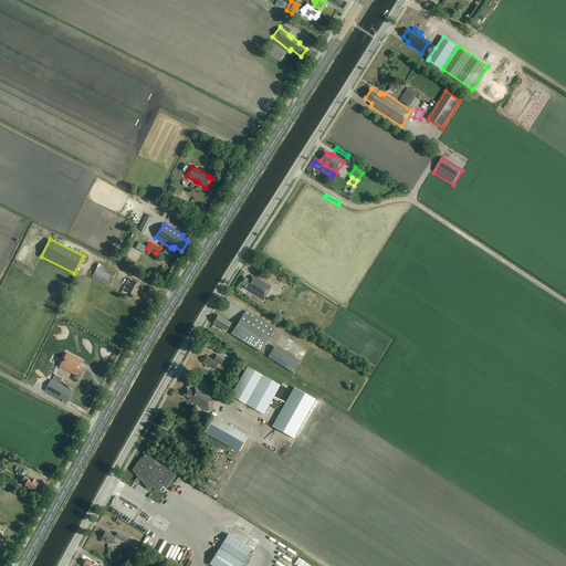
[(108,286),(115,272),(98,263),(92,278),(108,286)]
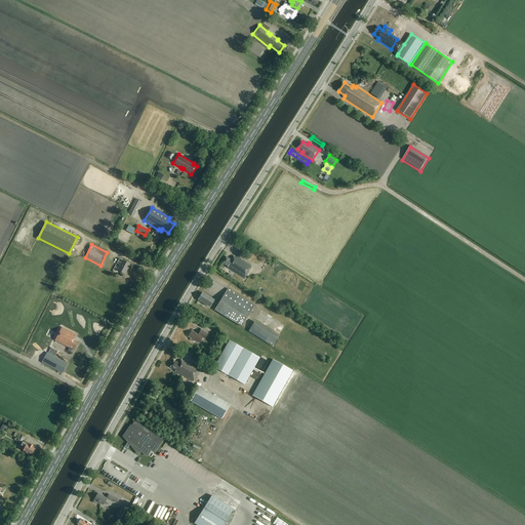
[(251,267),(234,255),(232,259),(227,256),(223,264),(228,267),(227,268),(244,278),(251,267)]
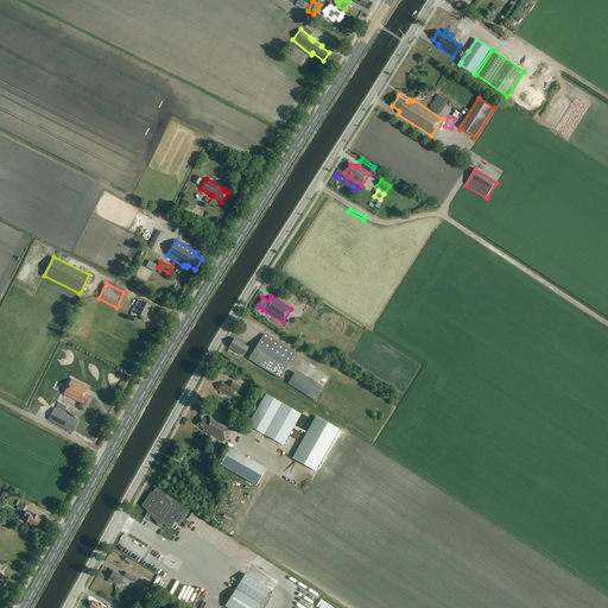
[(145,318),(150,310),(151,310),(151,308),(151,306),(141,301),(135,314),(145,318)]
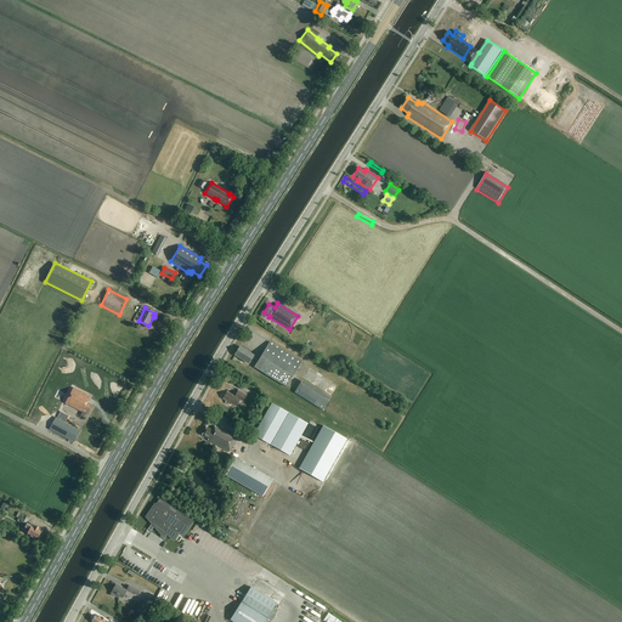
[(286,388),(301,362),(270,343),(254,368),(286,388)]
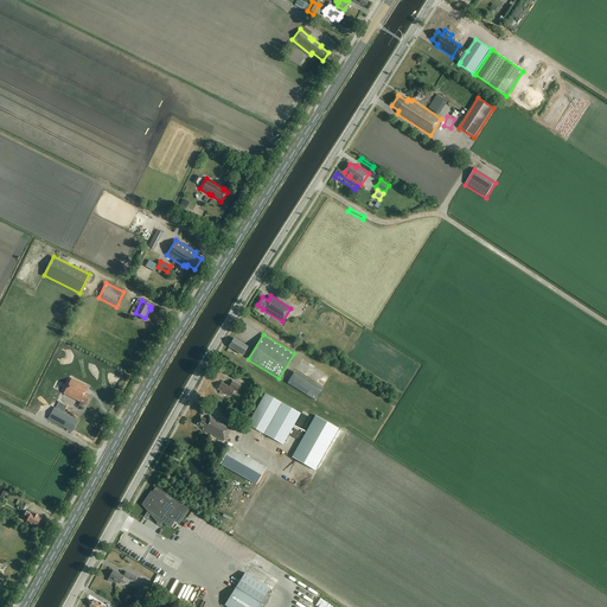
[(242,355),(247,347),(234,339),(229,346),(238,353),(238,352),(242,355)]
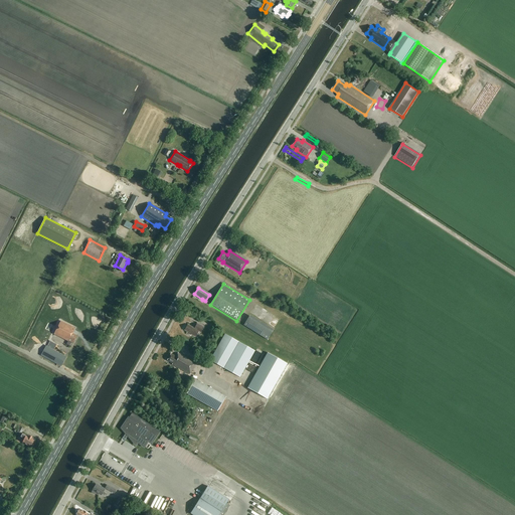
[(268,340),(274,330),(250,315),(243,325),(268,340)]
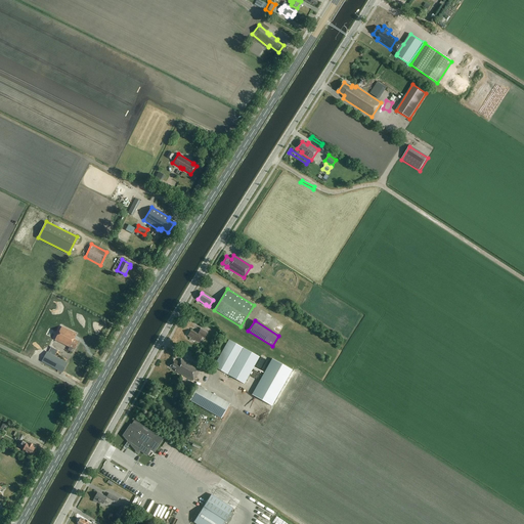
[(73,353),(79,341),(74,339),(77,334),(61,326),(54,340),(70,347),(68,351),(73,353)]
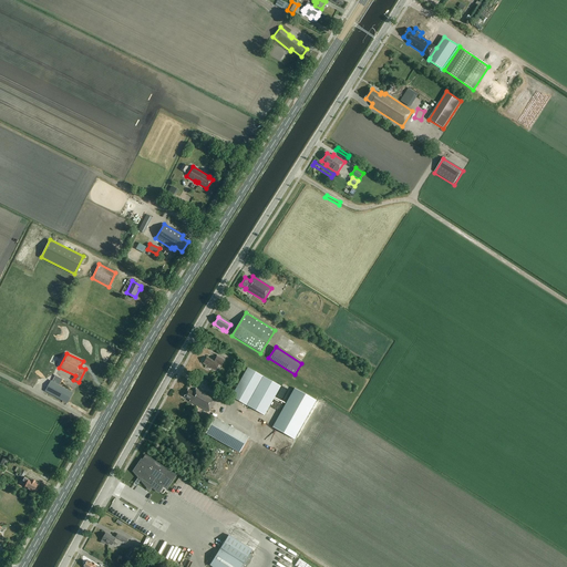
[(222,367),(224,360),(217,357),(214,361),(206,358),(203,363),(215,371),(218,364),(222,367)]
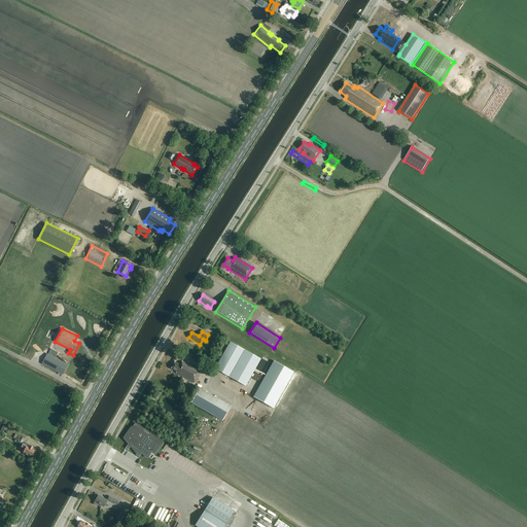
[(245,386),(260,359),(230,342),(215,369),(245,386)]
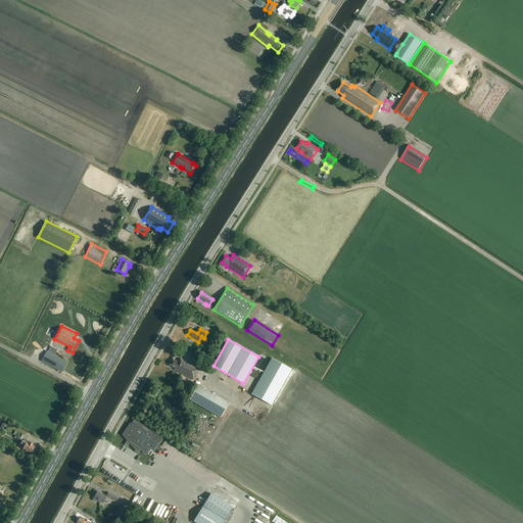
[(51,347),(48,352),(54,355),(57,350),(51,347)]
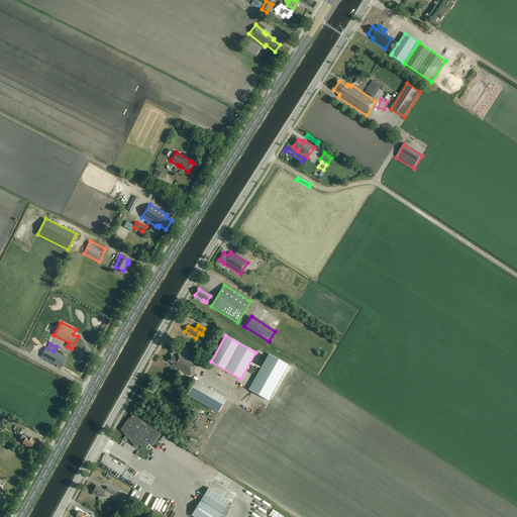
[(62,368),(67,358),(54,351),(47,348),(45,347),(40,356),(62,368)]
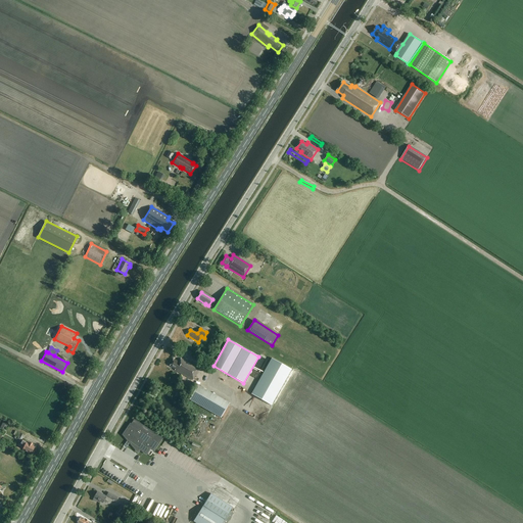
[(200,368),(182,358),(180,362),(175,359),(171,366),(176,369),(176,370),(193,380),(200,368)]
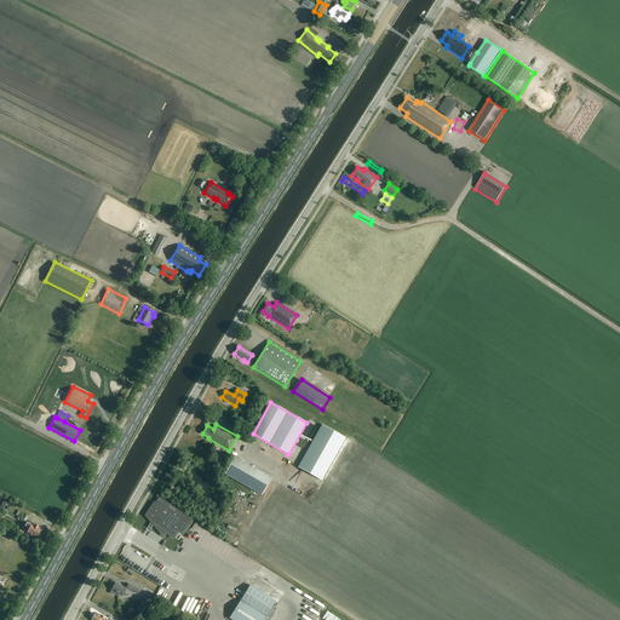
[(321,481),(345,437),(322,425),(298,468),(321,481)]
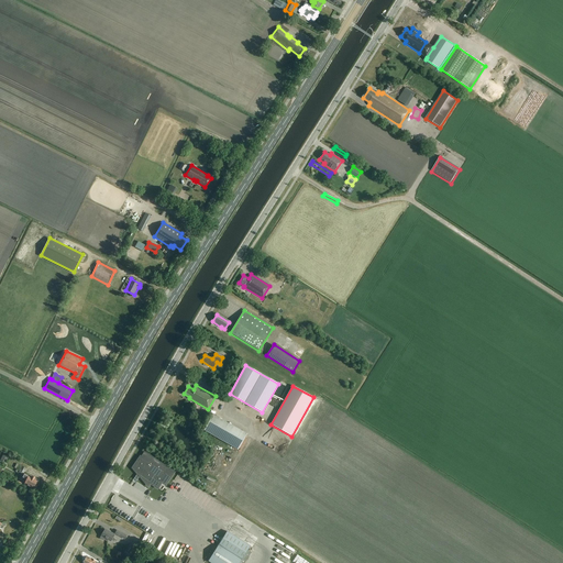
[(247,433),(217,417),(213,415),(212,416),(205,430),(239,450),(247,433)]
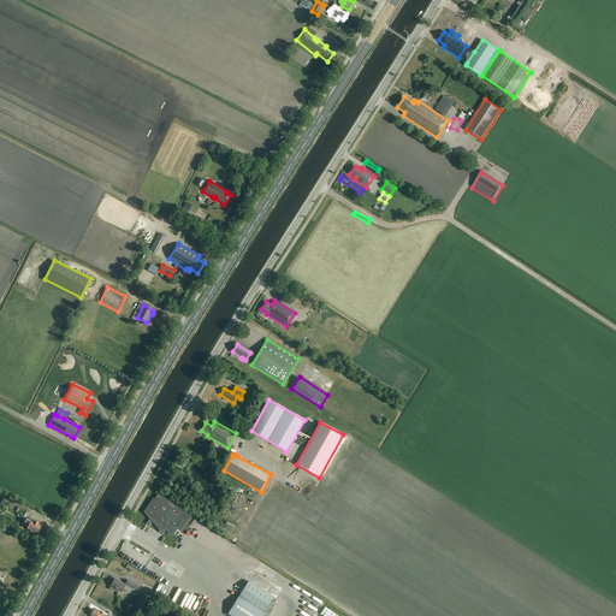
[(191,516),(159,495),(155,501),(154,499),(144,513),(150,519),(147,523),(149,526),(153,522),(154,521),(164,531),(165,529),(172,535),(177,528),(179,529),(181,527),(183,528),(191,516)]
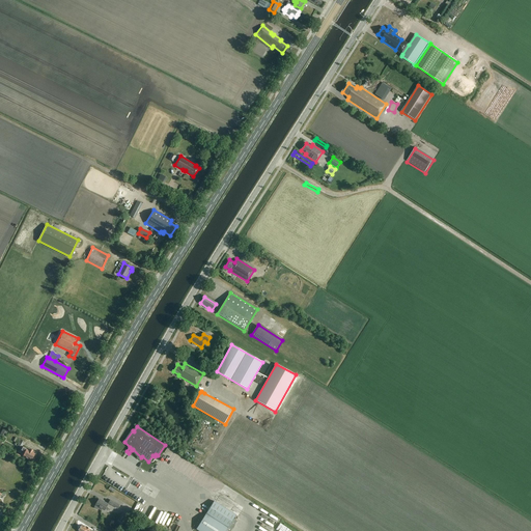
[(18,446),(21,447),(23,448),(25,442),(16,438),(14,442),(19,444),(18,446)]
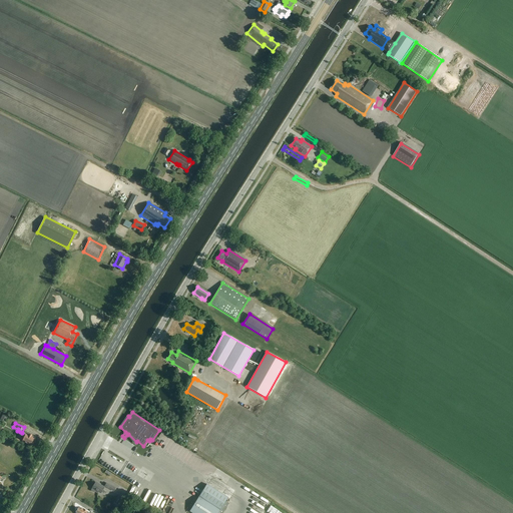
[(29,435),(22,432),(21,435),(24,437),(23,440),(31,445),(34,438),(31,437),(32,436),(29,434),(29,435)]
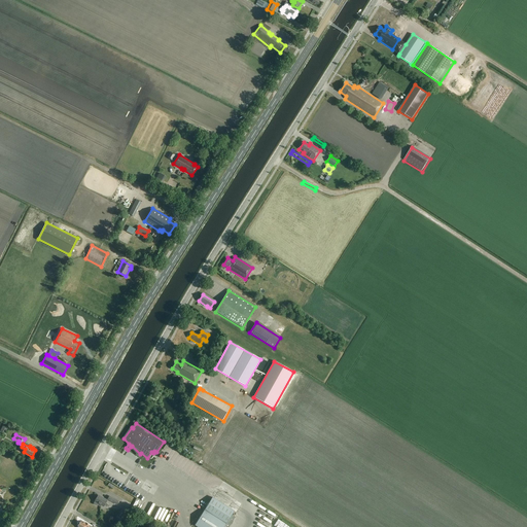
[(99,477),(98,478),(101,481),(105,473),(99,469),(96,475),(99,477)]
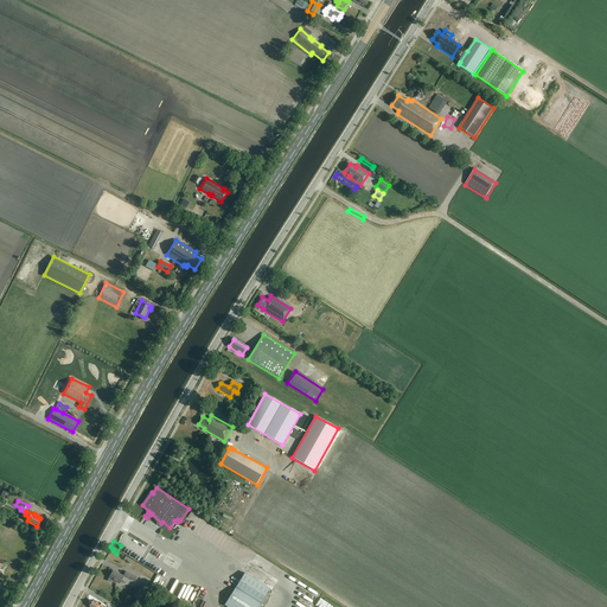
[(123,575),(113,570),(108,579),(108,580),(108,581),(110,582),(112,582),(113,580),(120,585),(123,576),(129,579),(135,582),(138,577),(132,575),(126,572),(123,575)]
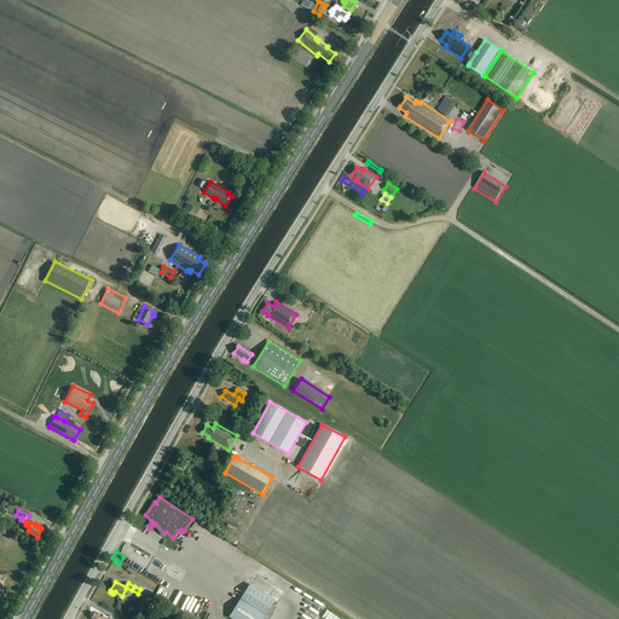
[(276,600),(250,584),(230,617),(232,618),(268,618),(276,609),(273,609),(275,607),(272,606),(275,601),(276,600)]
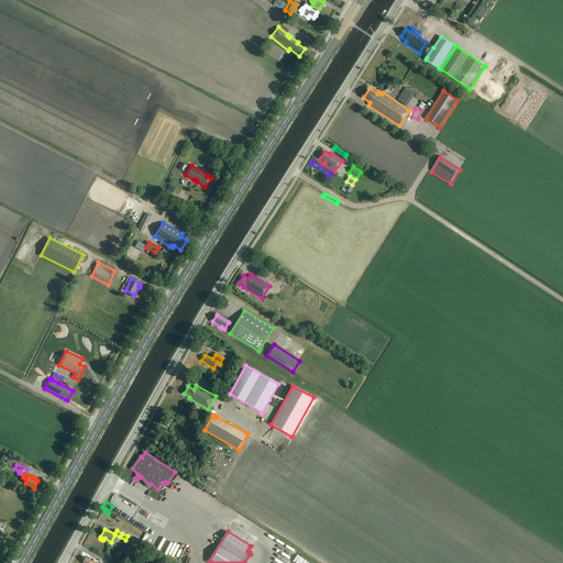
[(263,562),(279,562),(285,553),(273,548),(274,545),(265,541),(261,549),(268,552),(266,556),(263,562)]
